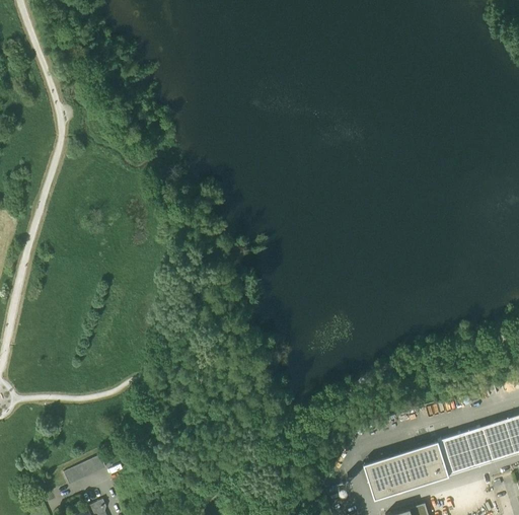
[(518,416),(437,442),(448,476),(518,454),(518,416)]
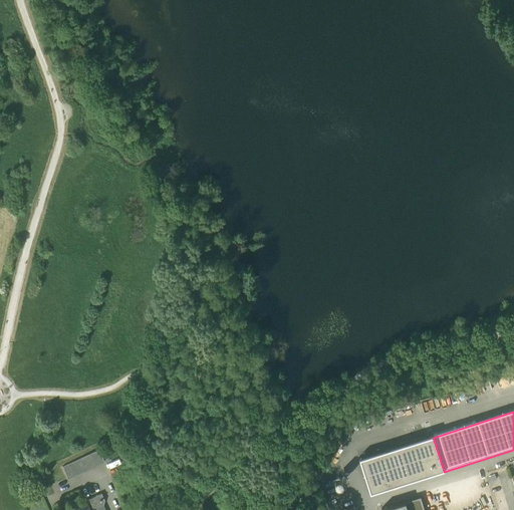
[(358,461),(369,495),(444,472),(433,438),(358,461)]
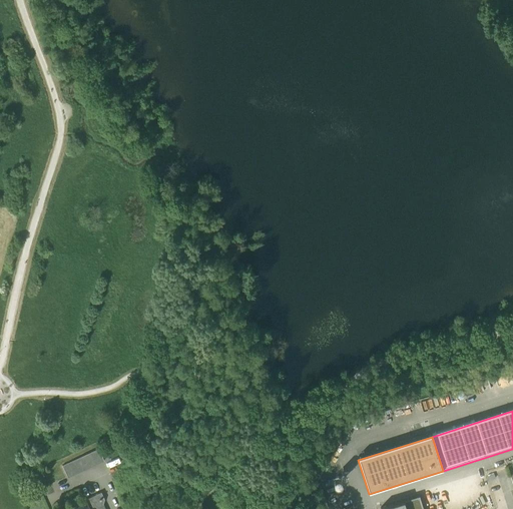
[(62,470),(68,482),(104,465),(98,453),(62,470)]
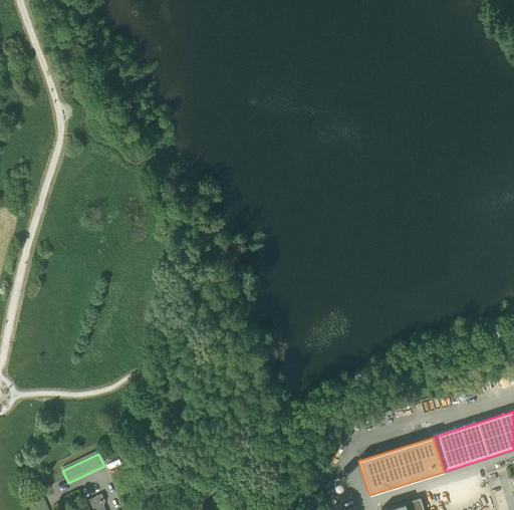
[(341,479),(333,482),(335,488),(342,485),(341,479)]
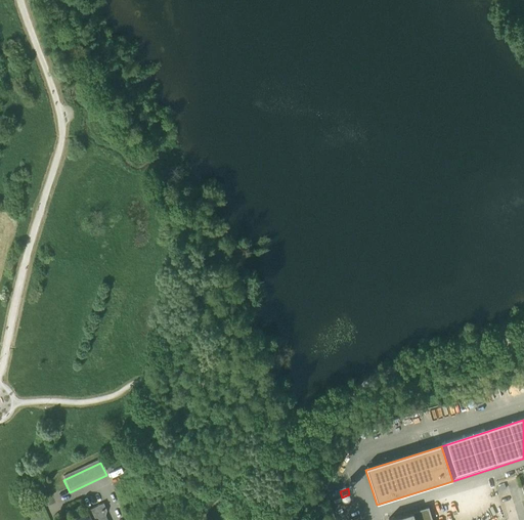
[(449,519),(445,504),(433,508),(436,519),(449,519)]
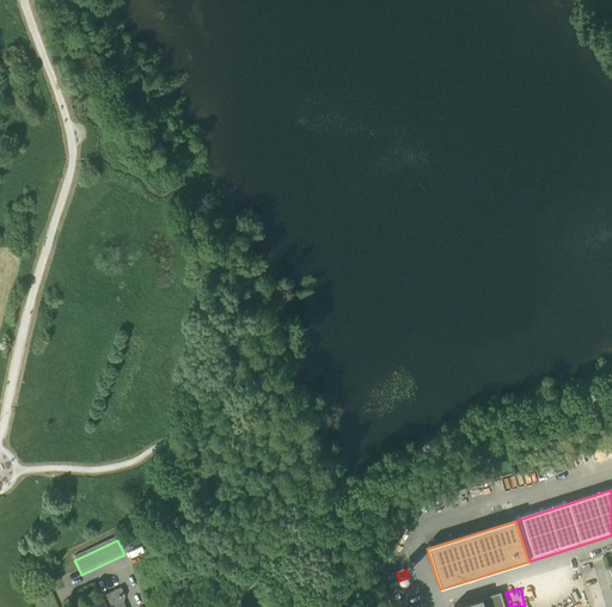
[(103,601),(105,606),(123,606),(124,601),(121,592),(103,601)]
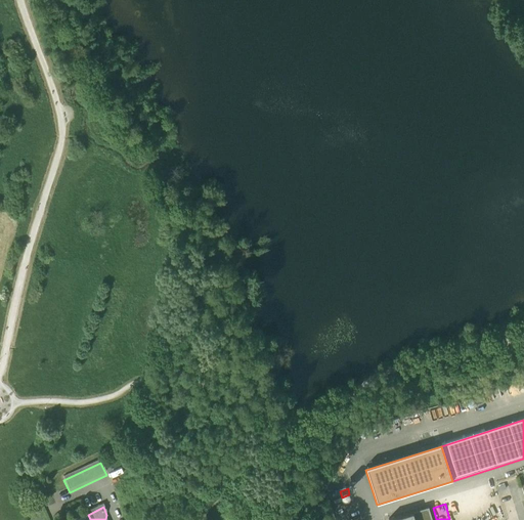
[(431,519),(429,510),(412,515),(413,519),(431,519)]
